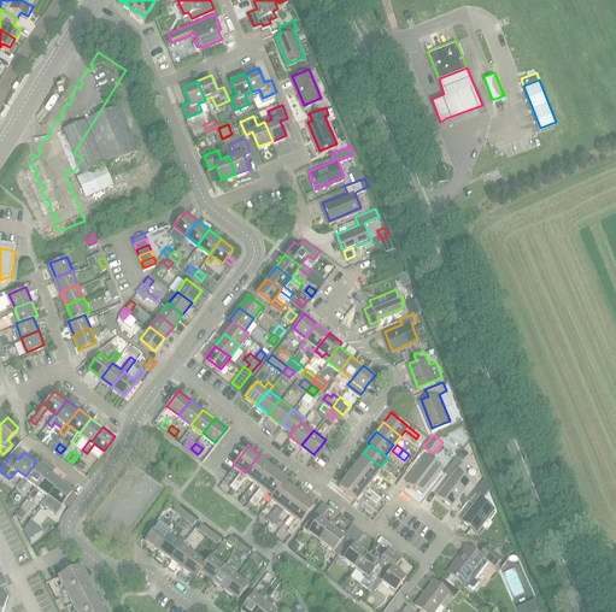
[(408,480),(422,490),(443,464),(428,452),(408,480)]
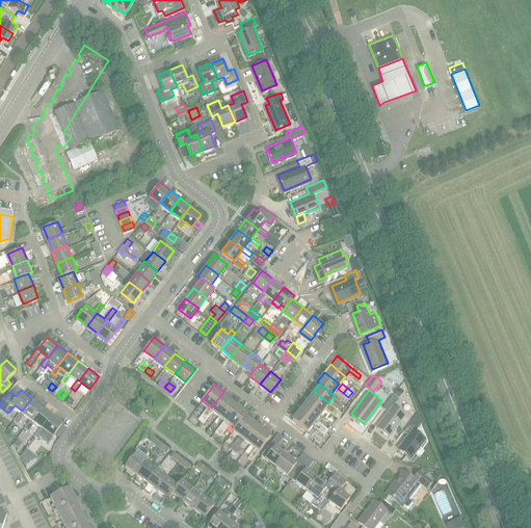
[(313,391),(307,399),(322,411),(328,402),(313,391)]
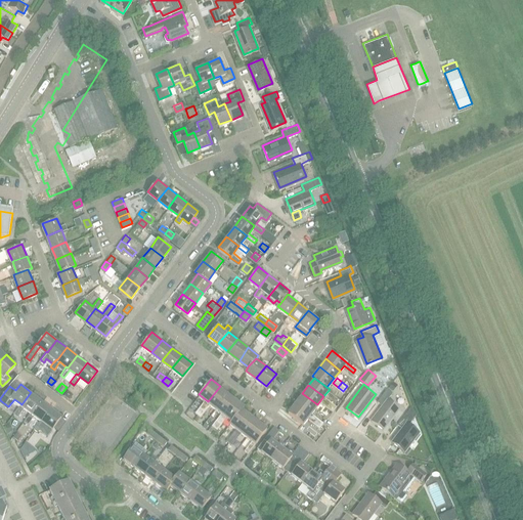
[(208,401),(216,407),(228,392),(220,386),(208,401)]
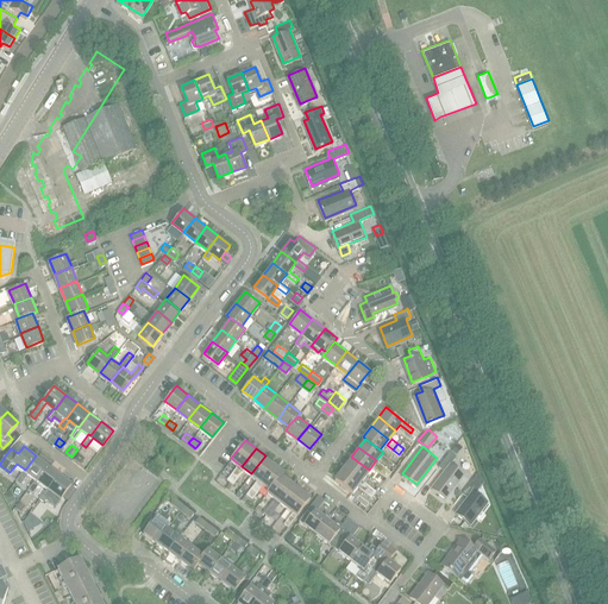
[(445,469),(432,485),(446,497),(465,472),(451,460),(457,453),(451,448),(439,464),(445,469)]
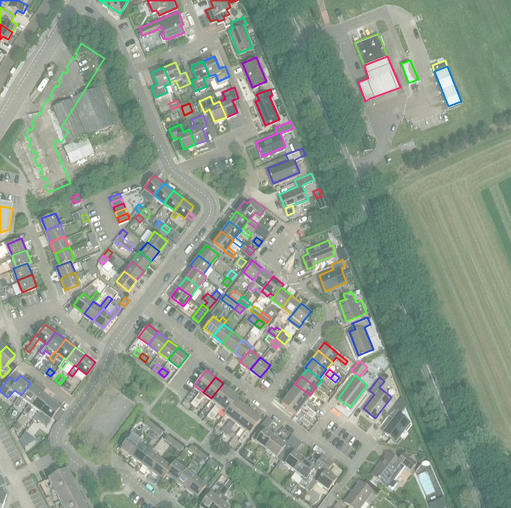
[(66,379),(63,383),(68,387),(71,383),(66,379)]
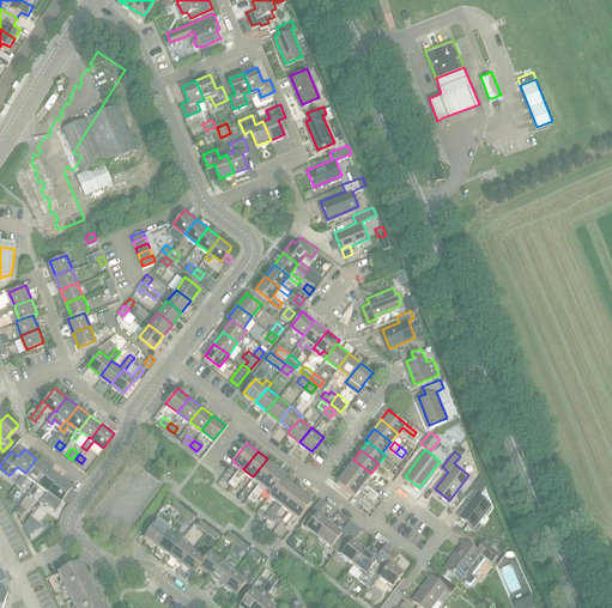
[(29,475),(36,481),(37,482),(48,467),(36,458),(25,473),(24,472),(17,481),(22,485),(29,475)]
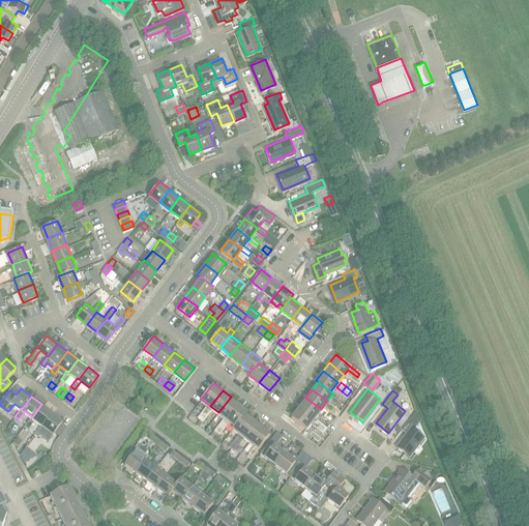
[(218,412),(227,418),(239,403),(231,397),(218,412)]
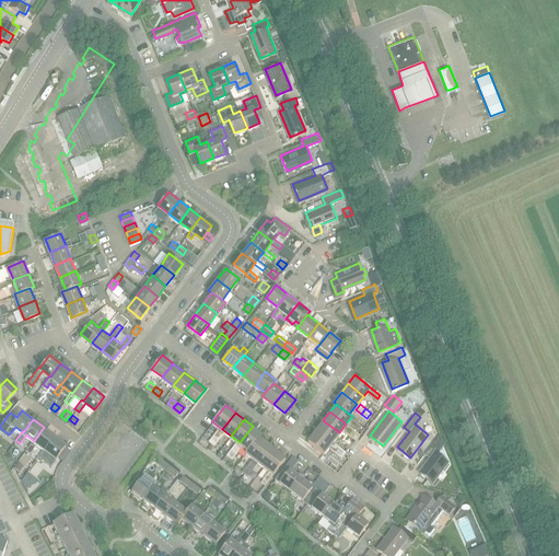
[(323,420),(316,429),(332,441),(339,432),(323,420)]
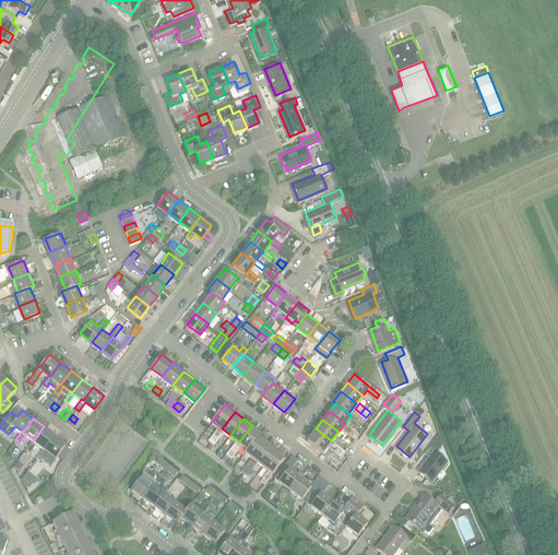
[(344,428),(349,433),(354,426),(348,423),(344,428)]
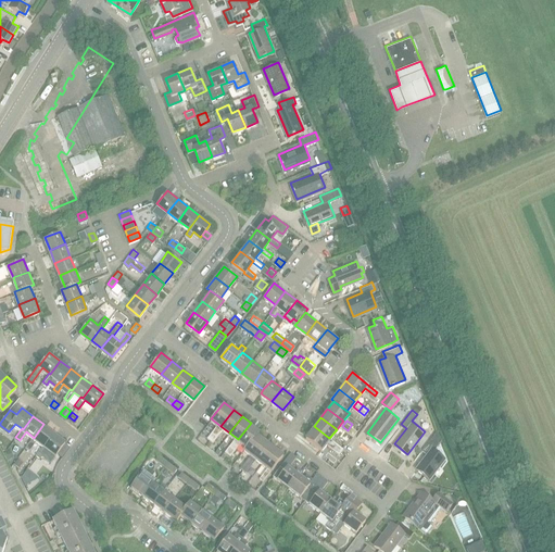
[(238,439),(247,446),(257,433),(259,429),(251,423),(238,439)]
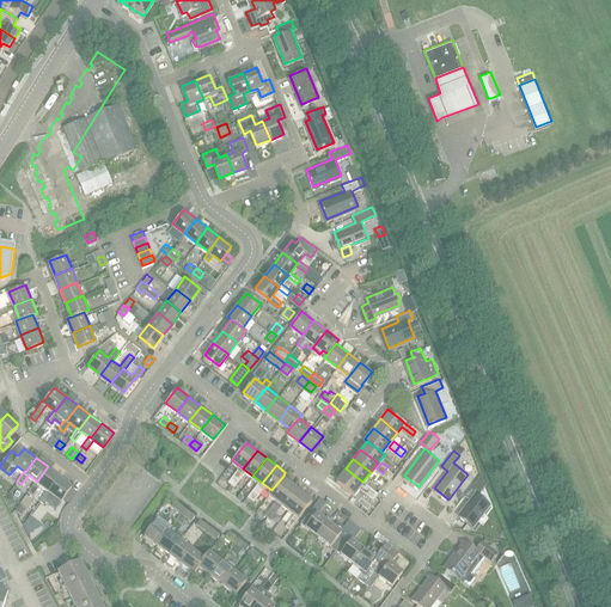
[(40,483),(47,489),(49,490),(57,478),(60,474),(48,466),(37,482),(36,480),(29,489),(34,492),(40,483)]
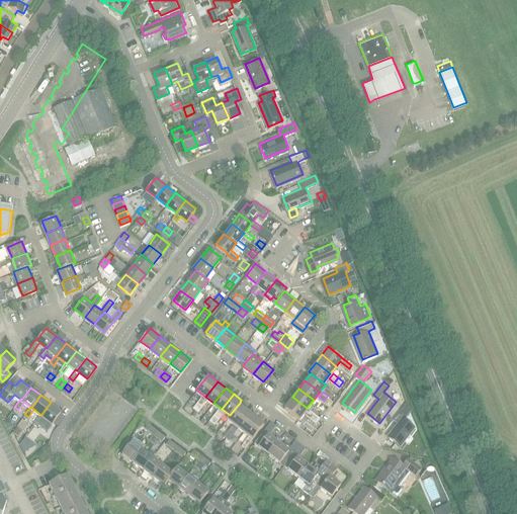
[(328,395),(324,401),(329,405),(333,400),(328,395)]
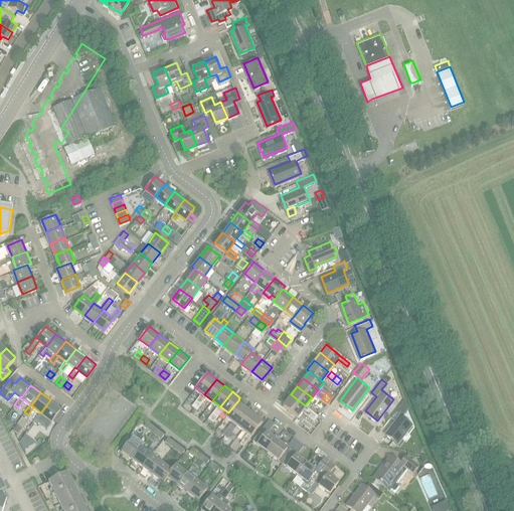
[(200,393),(196,398),(201,402),(205,397),(200,393)]
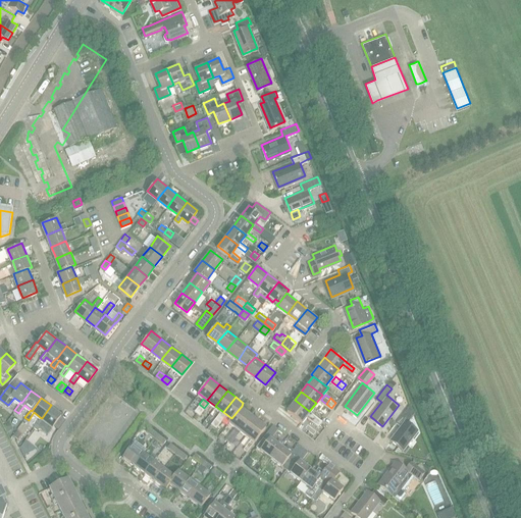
[(309,411),(295,400),(288,409),(302,420),(309,411)]
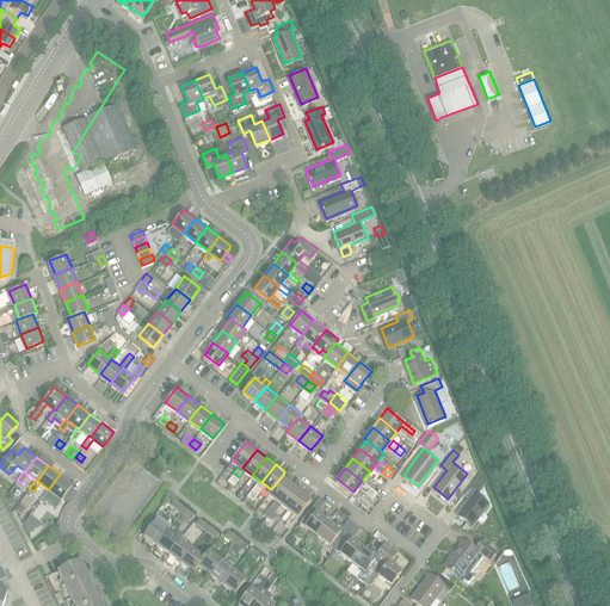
[(239,477),(233,472),(228,478),(234,483),(239,477)]
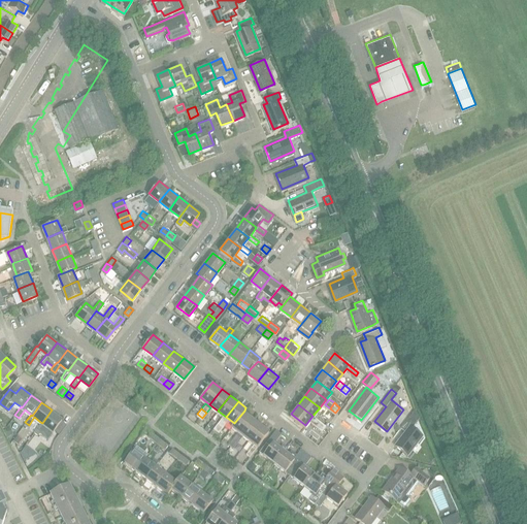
[(42,423),(40,422),(35,430),(38,433),(44,425),(53,431),(62,418),(52,410),(50,413),(42,423)]
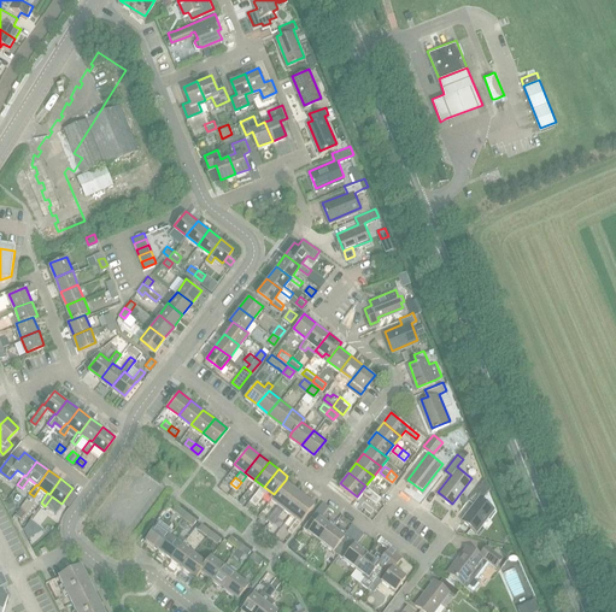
[(271,496),(281,504),(294,487),(286,480),(274,494),(271,496)]
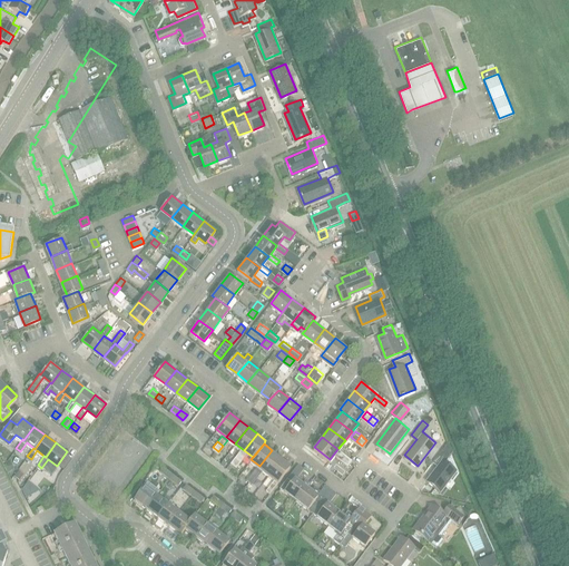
[(433,459),(438,464),(427,478),(441,489),(457,469),(444,460),(451,452),(443,447),(433,459)]
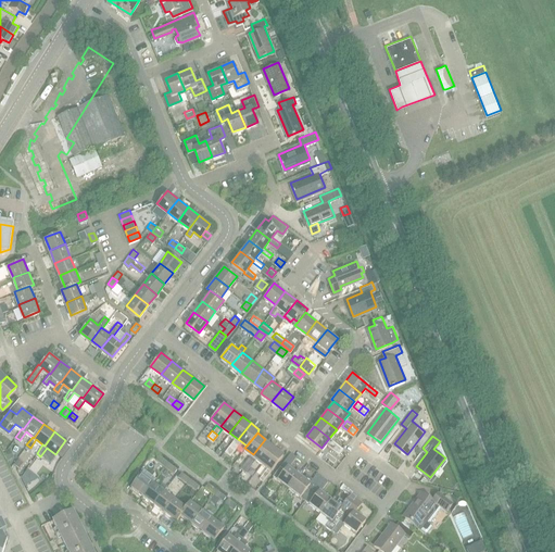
[(234,438),(229,443),(235,448),(239,442),(234,438)]
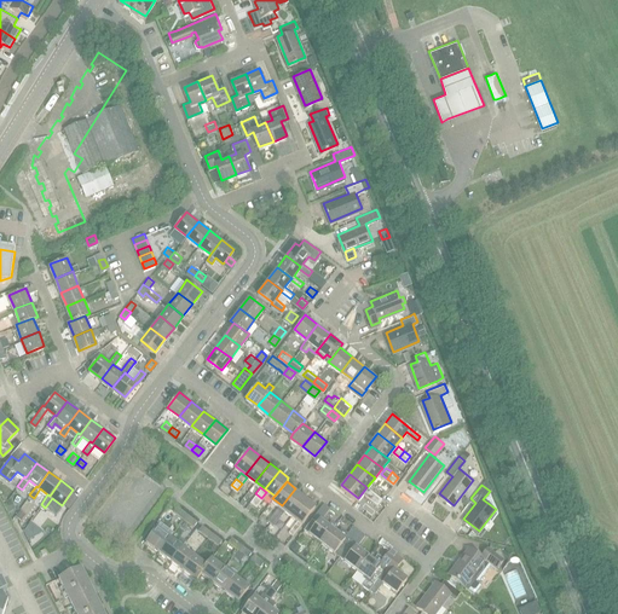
[(365,493),(371,498),(376,491),(370,487),(365,493)]
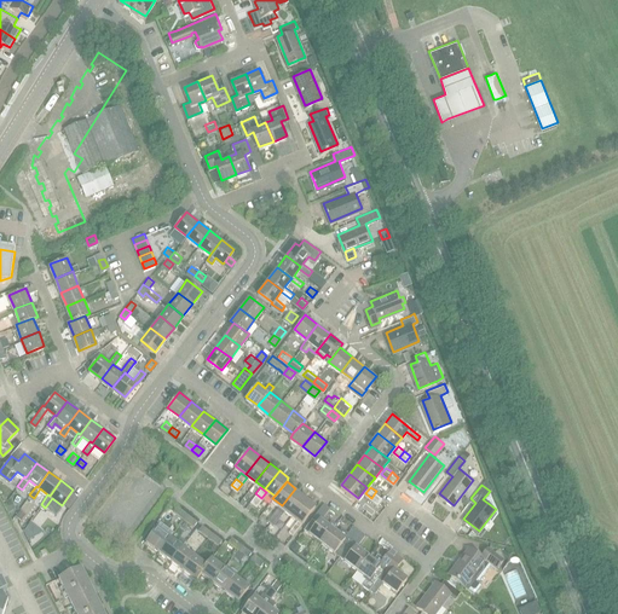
[(282,505),(292,513),(305,494),(295,488),(282,505)]
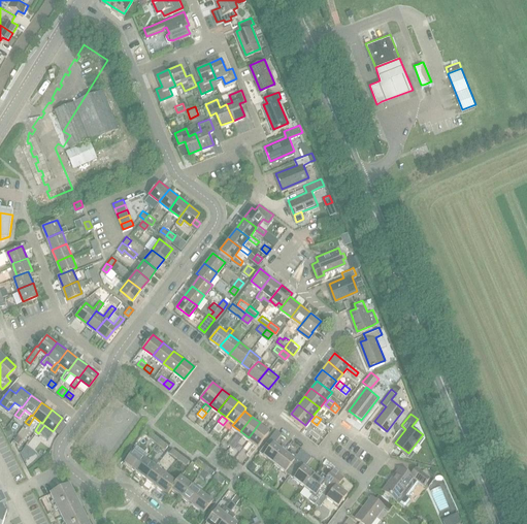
[(321,419),(317,425),(322,429),(326,424),(321,419)]
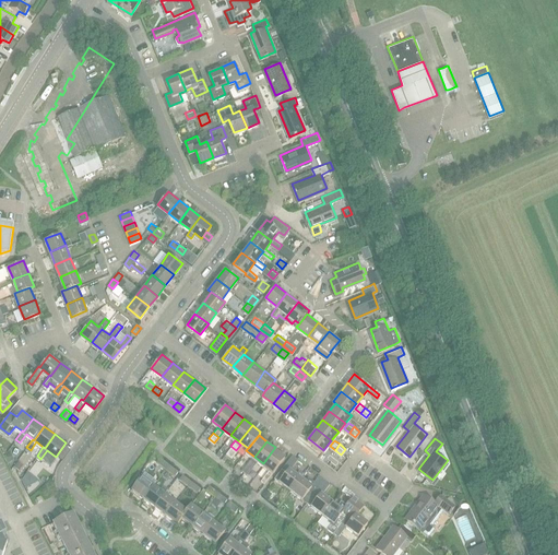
[(236,450),(230,446),(226,451),(232,456),(236,450)]
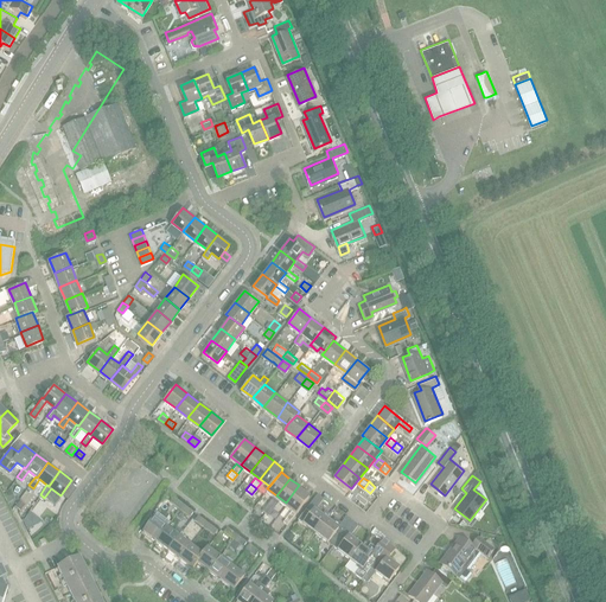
[(299,485),(286,503),(292,508),(284,519),(287,522),(310,493),(299,485)]
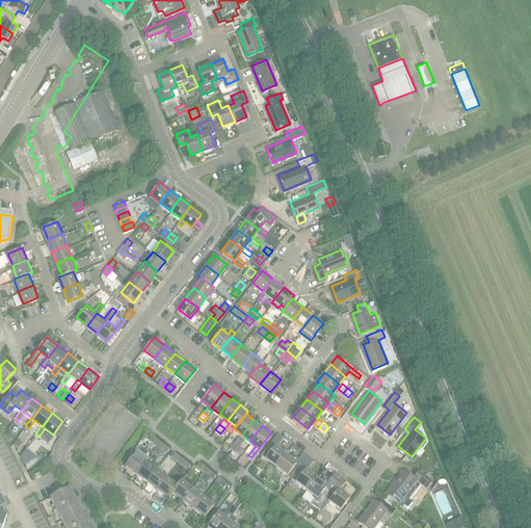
[(10,428),(4,430),(7,437),(12,433),(10,428)]
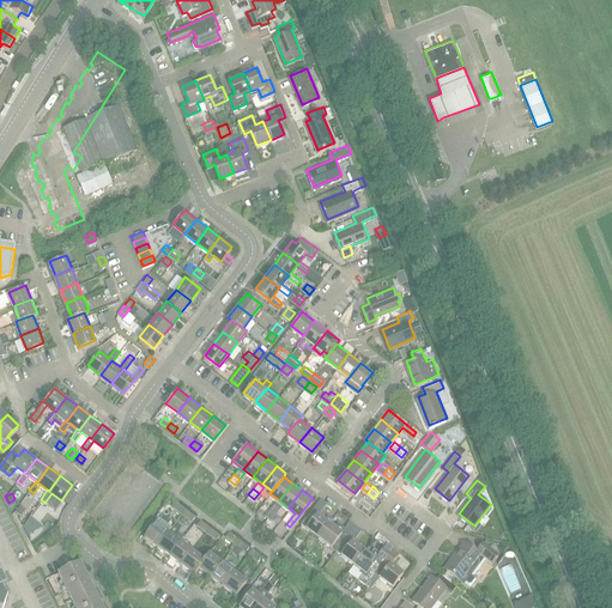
[(309,511),(315,515),(317,511),(319,512),(327,500),(321,496),(309,511)]
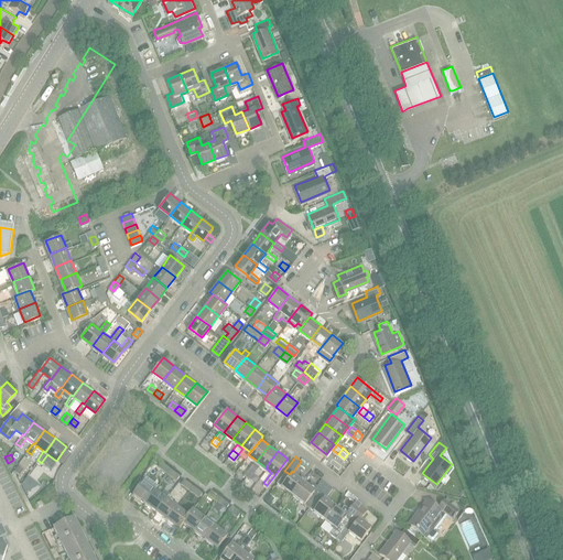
[(159,464),(168,471),(171,466),(162,460),(159,464)]
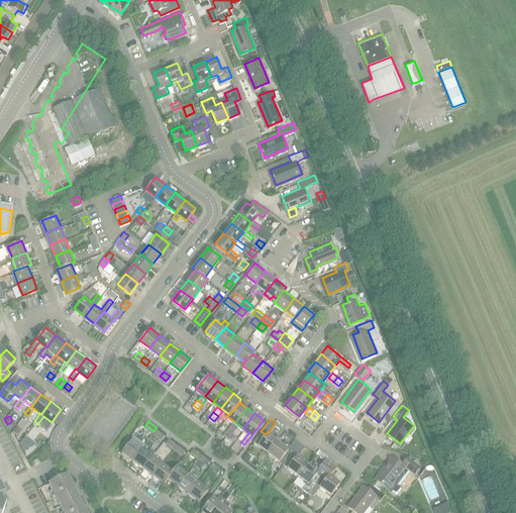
[(231,422),(227,427),(232,431),(236,426),(231,422)]
